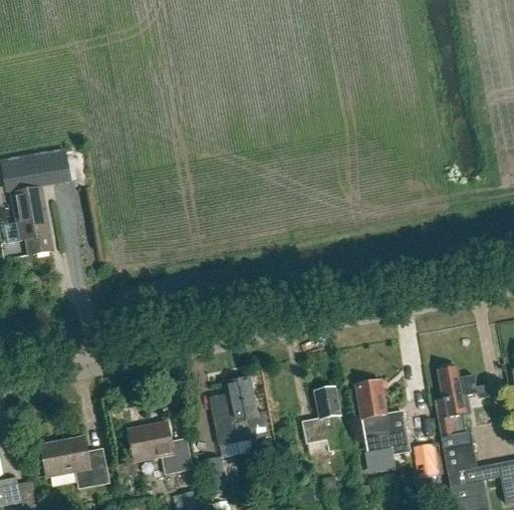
[(0,165),(5,193),(9,192),(18,239),(24,238),(27,253),(50,249),(38,186),(26,189),(20,160),(0,163),(0,165)]
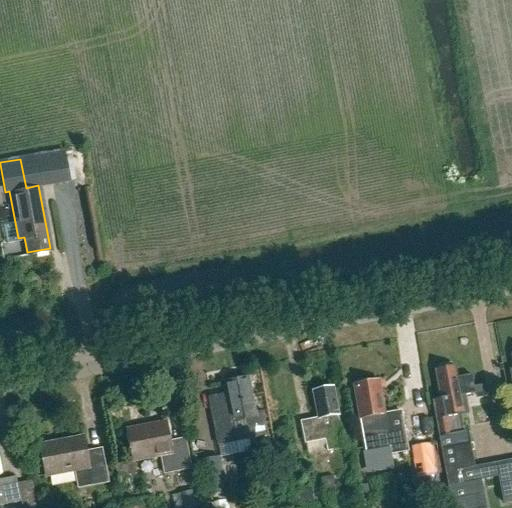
[(9,218),(0,218),(0,237),(11,237),(9,218)]
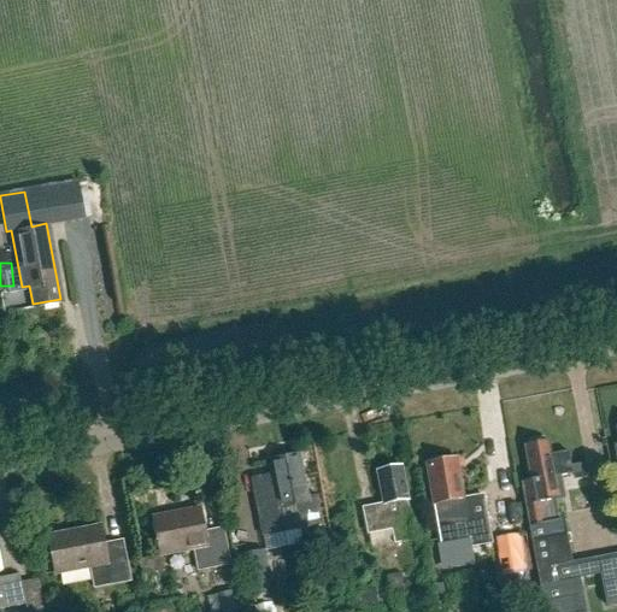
[(569,454),(557,455),(551,457),(547,440),(527,443),(529,463),(527,463),(530,480),(522,481),(532,537),(532,539),(540,584),(554,582),(551,566),(574,563),(564,512),(559,512),(556,494),(559,494),(557,475),(560,475),(573,472),(569,454)]
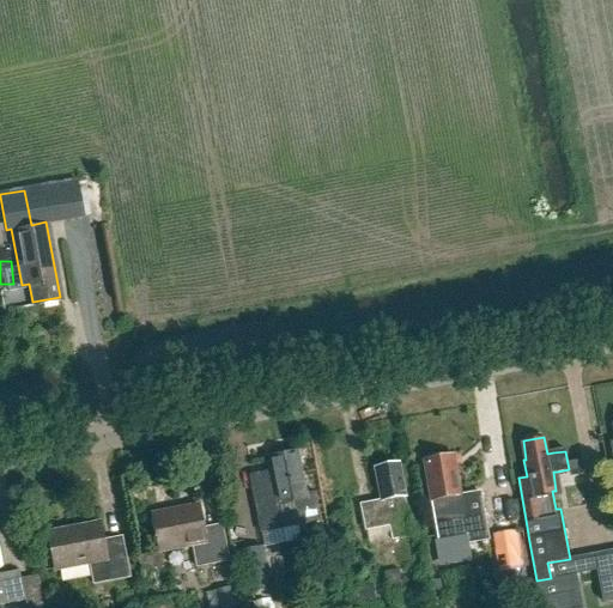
[(304,492),(296,450),(269,456),(272,470),(252,474),(263,529),(297,522),(320,517),(314,491),(304,492)]
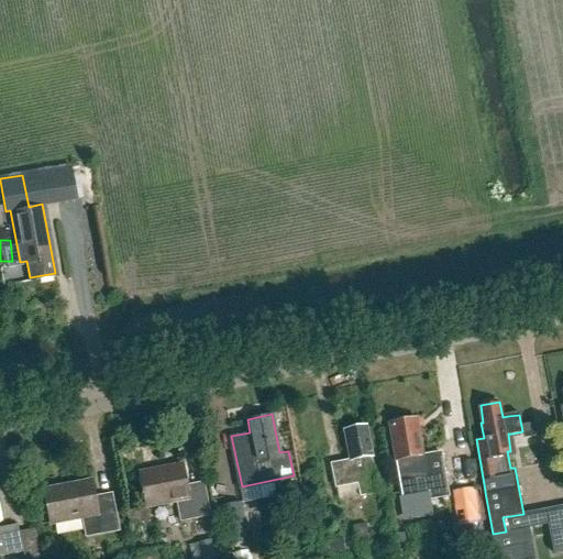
[(389,422),(401,494),(427,490),(428,497),(430,497),(448,494),(440,451),(422,453),(416,417),(389,422)]
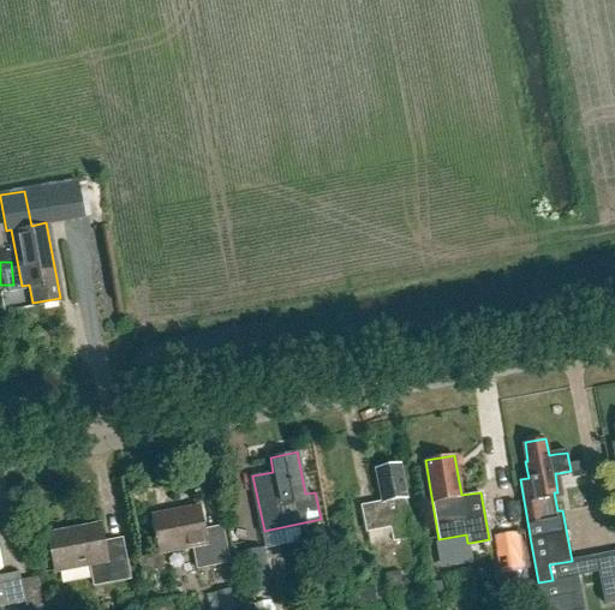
[(412,534),(399,464),(376,468),(382,500),(362,503),(366,530),(390,525),(393,538),(412,534)]
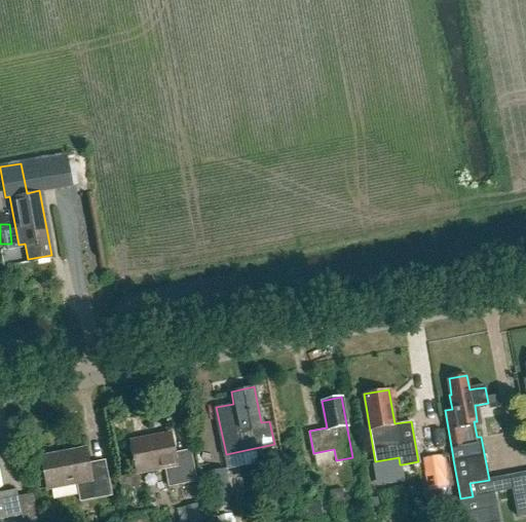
[(175,451),(171,431),(129,439),(136,472),(164,467),(168,484),(196,479),(190,448),(175,451)]
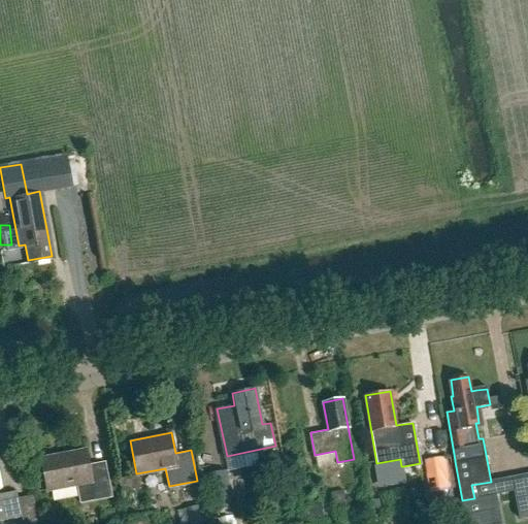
[(91,473),(86,449),(41,458),(46,488),(76,483),(80,501),(111,495),(107,470),(91,473)]
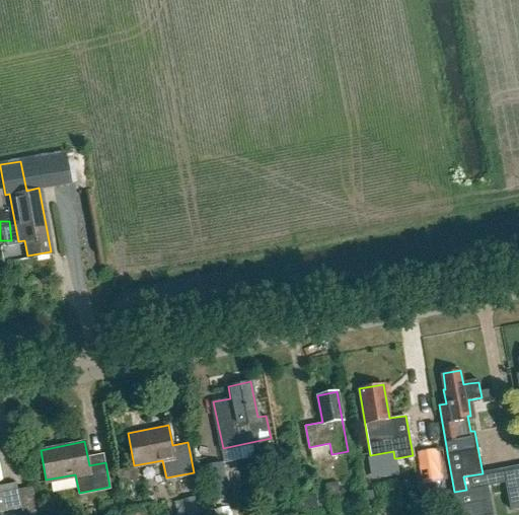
[(422,482),(442,479),(436,446),(417,449),(422,482)]
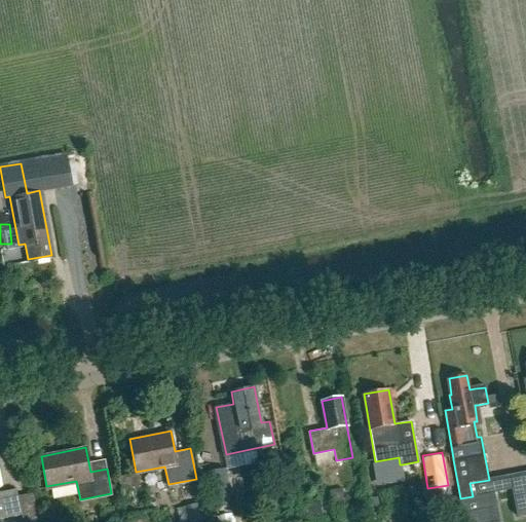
[(209,508),(232,504),(226,467),(201,471),(209,508)]
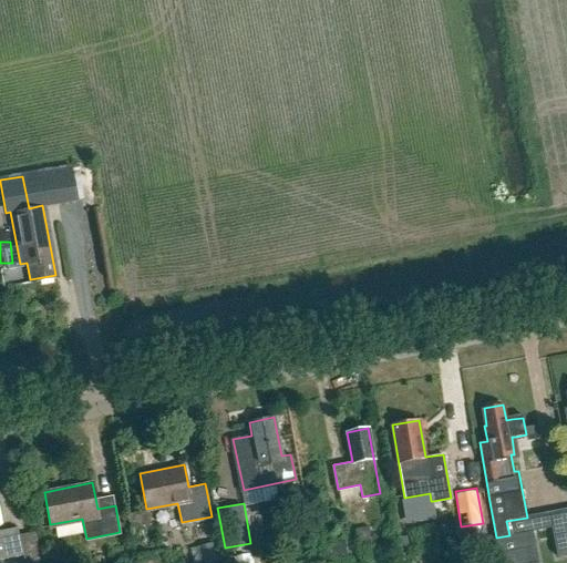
[(360,549),(372,546),(369,523),(356,526),(360,549)]
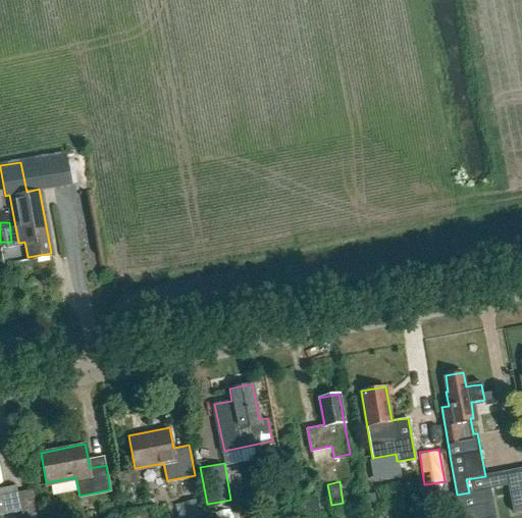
[(0,487),(0,513),(20,509),(16,484),(0,487)]
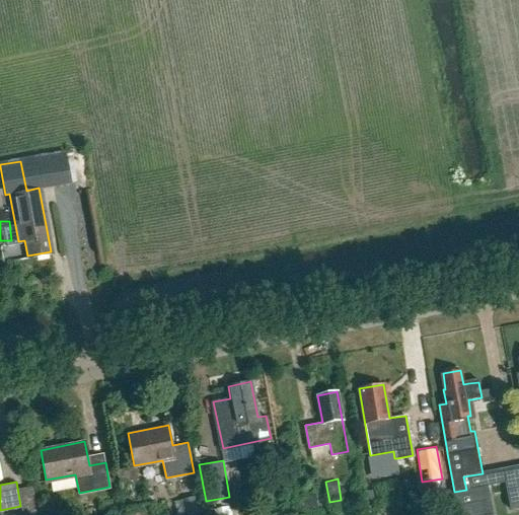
[(316,492),(301,494),(303,508),(318,506),(316,492)]
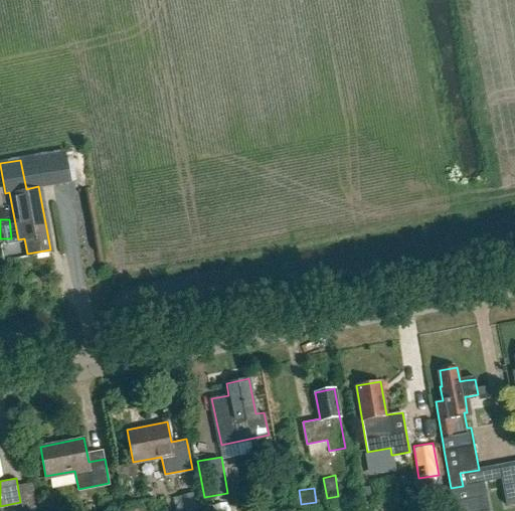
[(208,510),(229,510),(228,500),(207,503),(208,510)]
